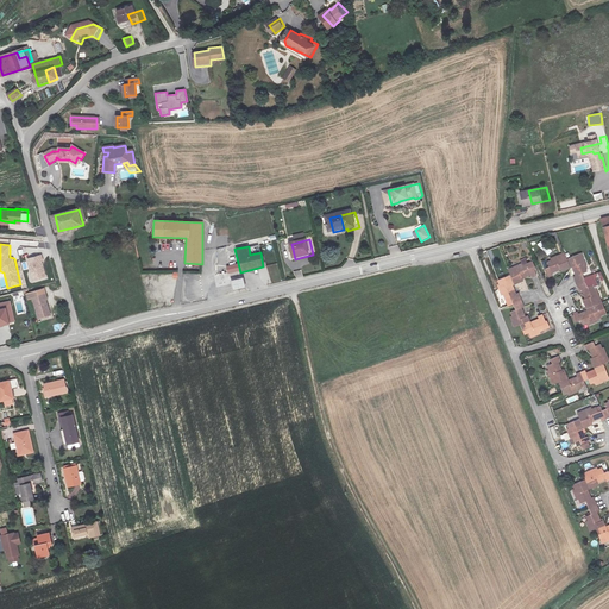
[(544,269),(546,277),(551,276),(550,274),(558,270),(559,272),(571,268),(573,276),(572,277),(577,292),(581,290),(583,300),(581,300),(585,312),(577,315),(576,313),(571,314),(575,321),(578,320),(581,325),(584,324),(585,326),(591,324),(590,322),(595,321),(594,319),(604,315),(595,289),(592,290),(590,286),(589,287),(586,281),(583,282),(581,275),(585,274),(584,269),(586,268),(584,263),(583,263),(579,255),(565,261),(564,255),(554,258),(554,257),(548,259),(550,262),(546,263),(548,268),(544,269)]
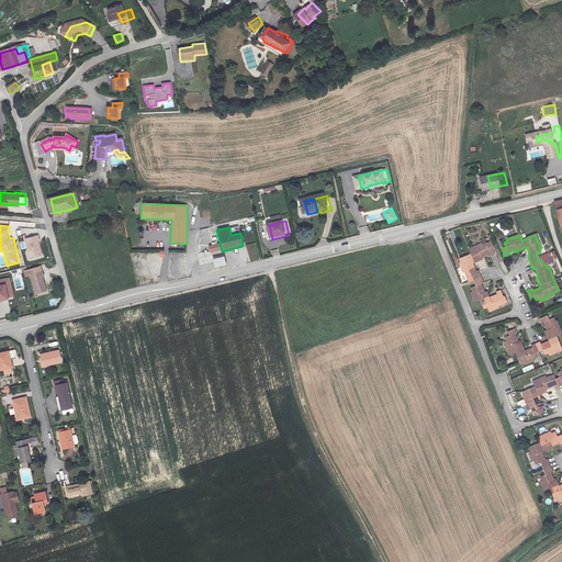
[(502,298),(499,291),(495,292),(496,295),(487,299),(485,292),(483,292),(480,284),(482,283),(476,271),(475,272),(472,263),(482,260),(481,257),(490,254),(490,257),(495,255),(492,247),(489,249),(486,244),(482,246),(481,244),(472,247),(474,253),(462,257),(463,260),(459,262),(461,268),(460,268),(462,273),(464,272),(465,276),(469,274),(474,287),(471,289),(472,292),(470,293),(472,298),(473,298),(475,301),(479,300),(483,310),(486,307),(487,310),(492,308),(492,310),(496,307),(496,305),(499,304),(498,300),(502,298)]
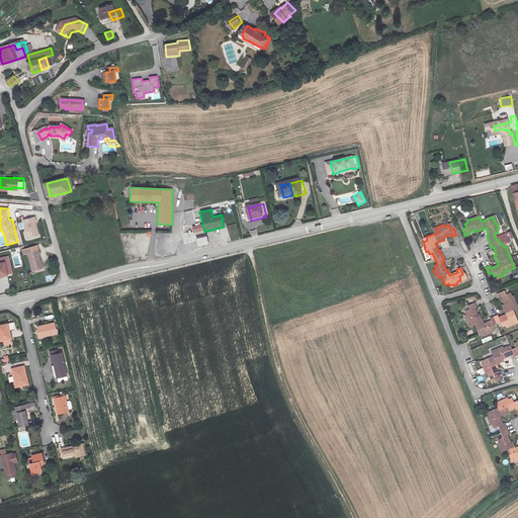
[(207,236),(196,239),(198,247),(209,244),(207,236)]
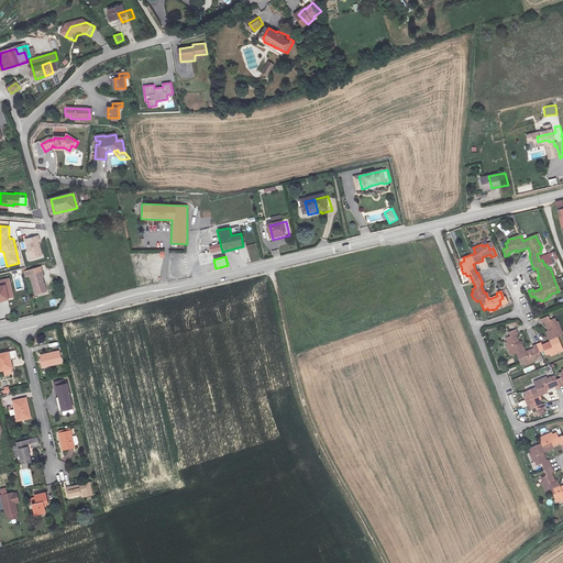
[(42,272),(31,275),(35,295),(46,291),(42,277),(44,277),(42,272)]
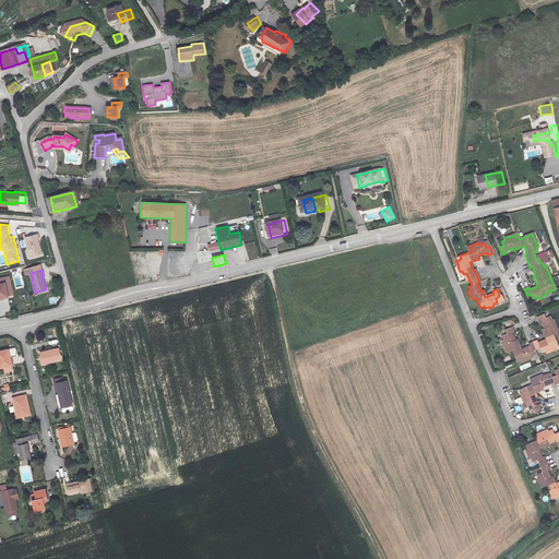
[(7,285),(0,286),(0,300),(9,298),(7,285)]
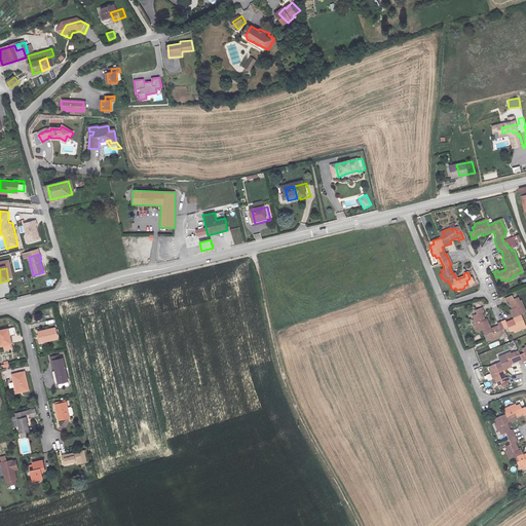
[(509,295),(503,298),(504,302),(506,301),(510,309),(508,310),(512,321),(504,323),(503,321),(495,324),(496,326),(489,329),(485,320),(483,320),(480,312),(482,311),(480,307),(474,310),(475,314),(471,315),(472,320),(470,320),(472,325),(473,325),(476,332),(480,330),(484,341),(488,339),(488,340),(492,339),(493,339),(497,338),(496,336),(499,335),(498,330),(505,327),(508,331),(510,330),(511,332),(515,331),(515,330),(518,328),(518,327),(522,325),(518,314),(522,312),(519,305),(520,305),(518,300),(516,301),(515,298),(511,299),(509,295)]
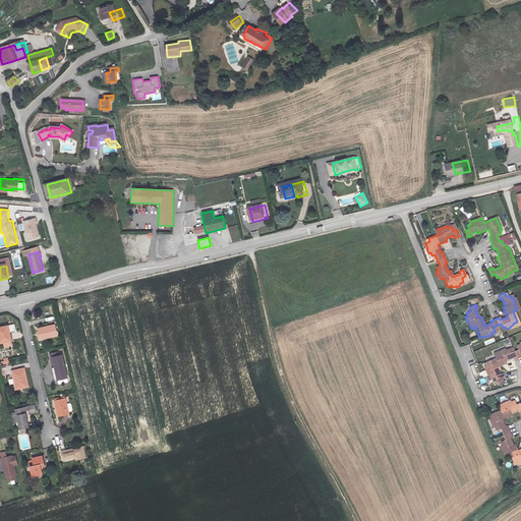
[(54,324),(36,329),(39,340),(57,336),(54,324)]
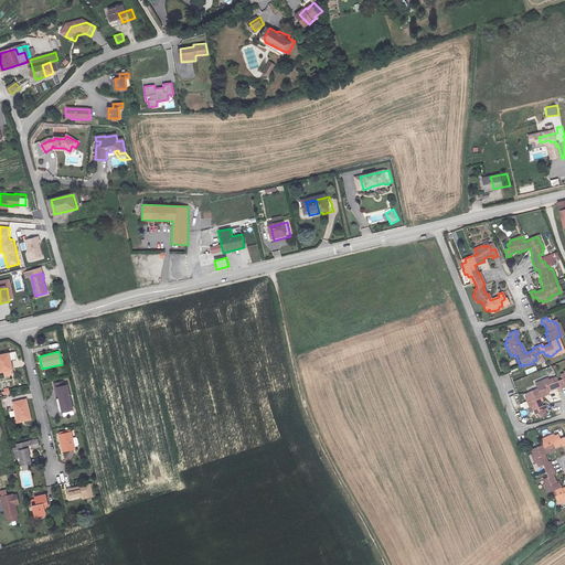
[(8,353),(0,354),(0,372),(11,371),(8,353)]
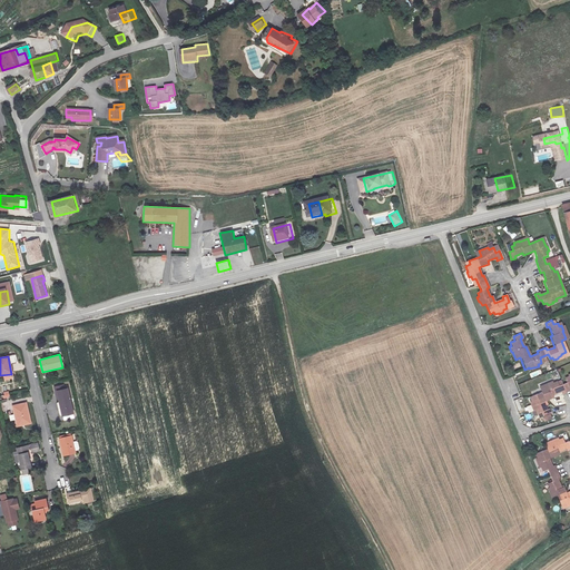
[(547,420),(552,418),(550,413),(552,412),(550,408),(549,409),(546,401),(556,396),(554,394),(562,391),(563,393),(569,390),(569,387),(569,374),(566,376),(567,381),(559,384),(558,380),(552,382),(552,380),(547,382),(548,383),(542,385),(544,391),(532,396),(534,400),(532,401),(533,404),(532,405),(534,410),(538,409),(539,413),(543,411),(547,420)]
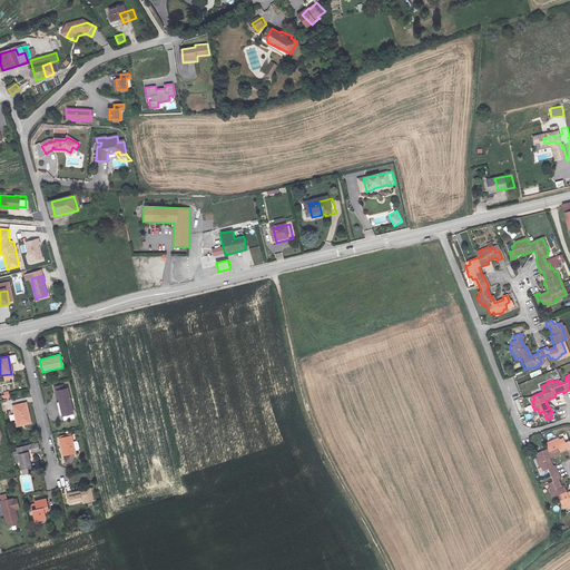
[(70,406),(67,390),(57,392),(59,403),(56,403),(57,410),(70,406)]
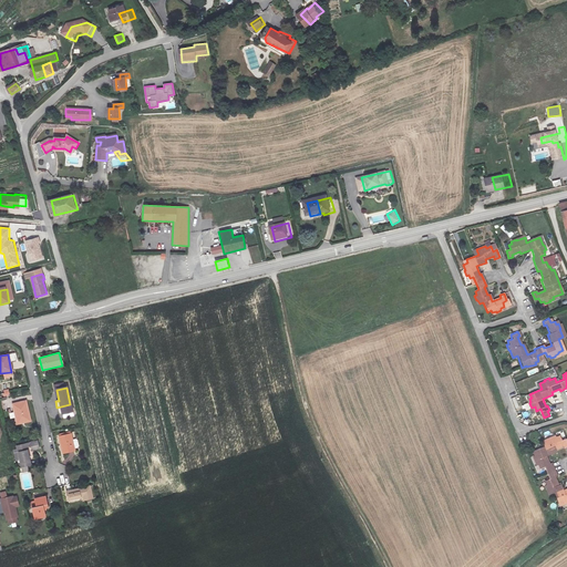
[(29,420),(24,402),(13,404),(17,423),(29,420)]
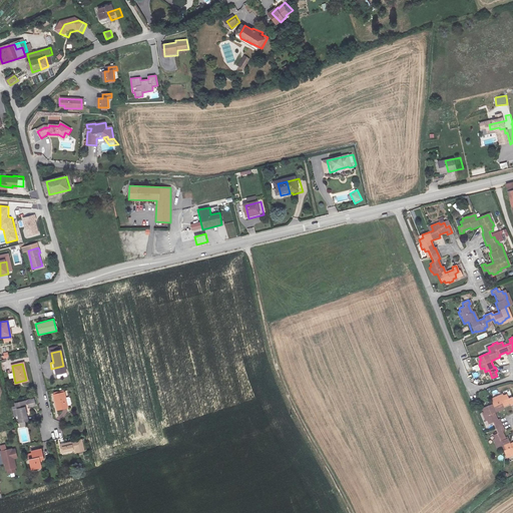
[(64,393),(55,396),(58,410),(68,408),(64,393)]
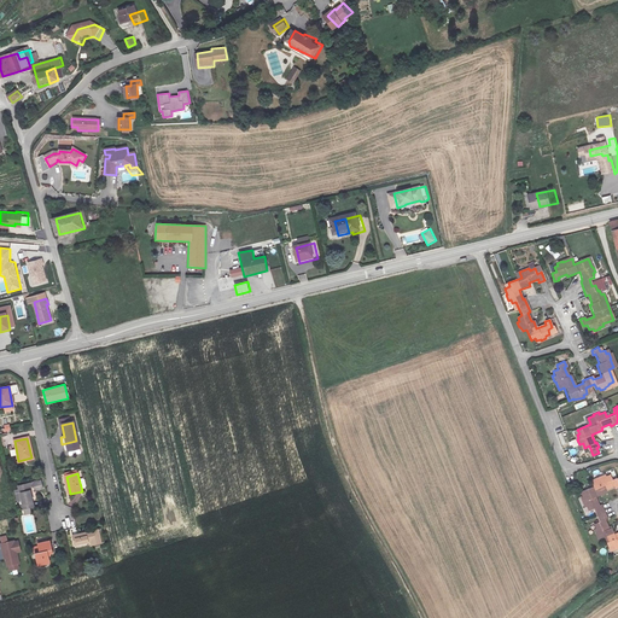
[(617,531),(613,534),(610,526),(607,528),(604,519),(606,518),(601,503),(598,505),(594,495),(606,491),(605,489),(614,485),(616,488),(617,485),(617,482),(617,478),(612,479),(611,474),(606,476),(606,473),(595,477),(598,483),(583,488),(586,493),(581,494),(583,500),(582,501),(583,506),(587,505),(588,508),(593,506),(599,520),(594,522),(595,526),(593,529),(594,534),(596,532),(599,536),(602,535),(608,549),(616,547),(617,547),(617,546),(617,531)]
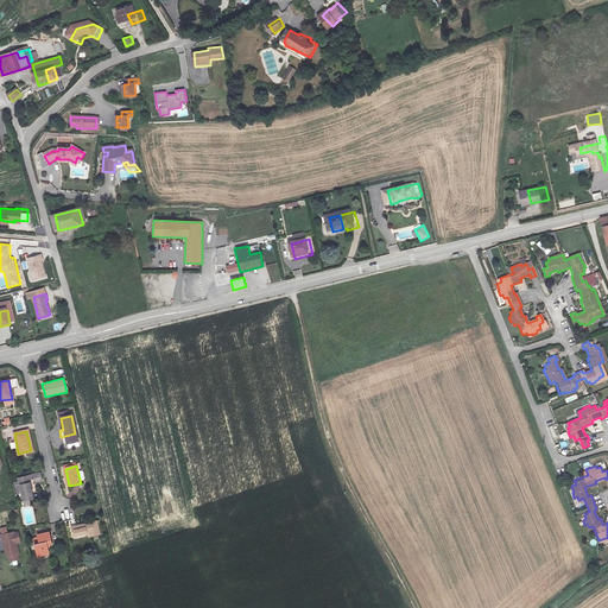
[(40,472),(18,476),(19,480),(21,492),(24,501),(33,499),(29,481),(33,480),(33,481),(35,481),(42,479),(40,472)]
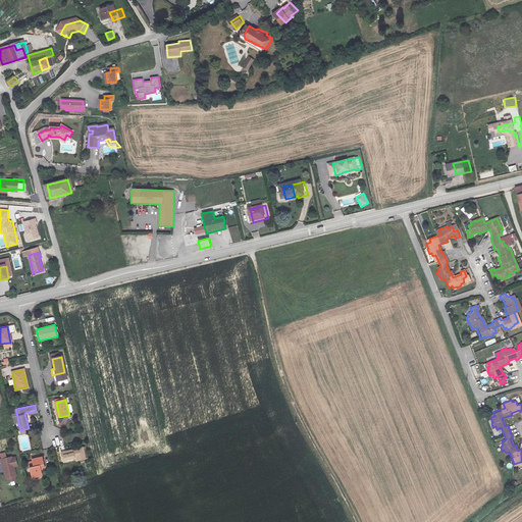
[(33,427),(30,413),(29,413),(29,412),(24,413),(29,428),(33,427)]
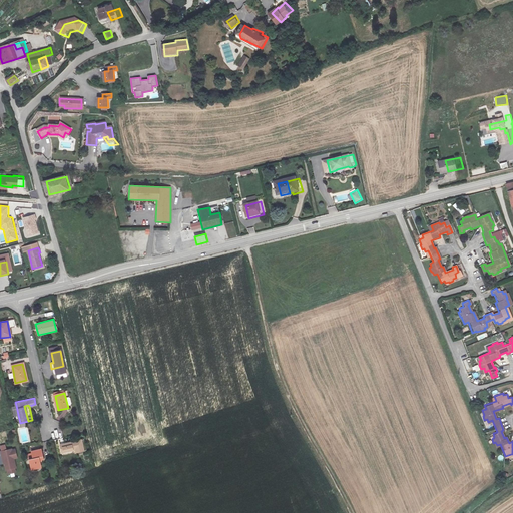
[(76,451),(77,453),(84,451),(81,441),(61,446),(63,454),(76,451)]
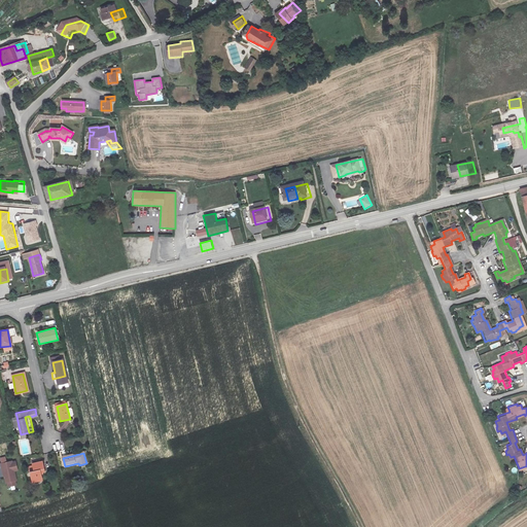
[(11,461),(1,464),(3,477),(5,476),(6,483),(7,483),(15,481),(16,481),(13,471),(18,470),(15,462),(12,463),(11,461)]
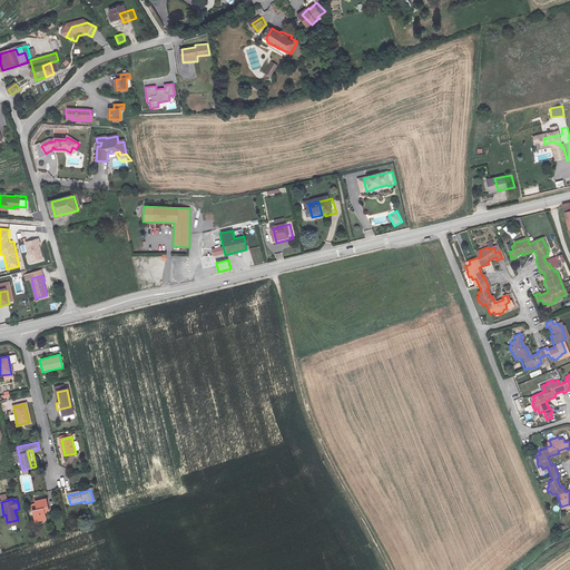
[(47,513),(45,502),(35,505),(31,505),(33,513),(36,524),(46,522),(43,514),(47,513)]
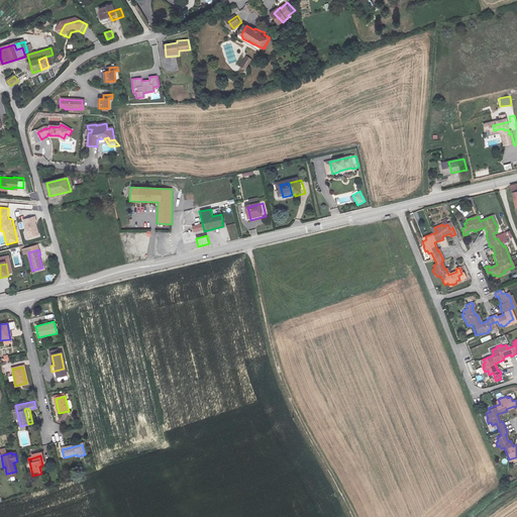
All buildings are outlined.
